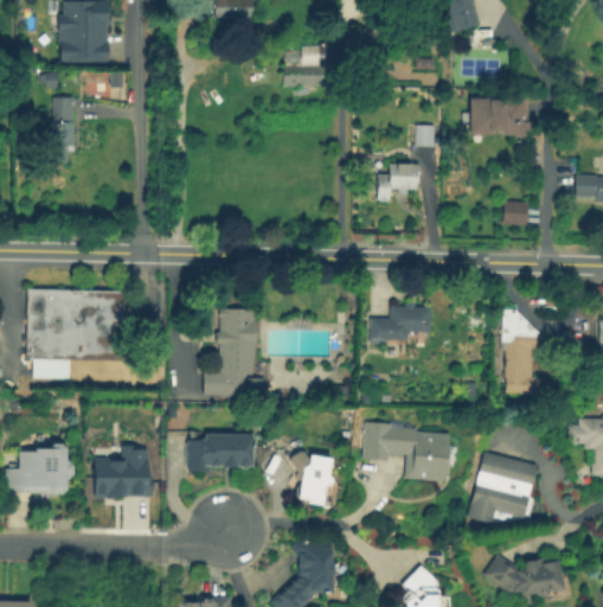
[(252,0),(252,16),(216,16),(216,5),(217,5),(217,0),(252,0)]
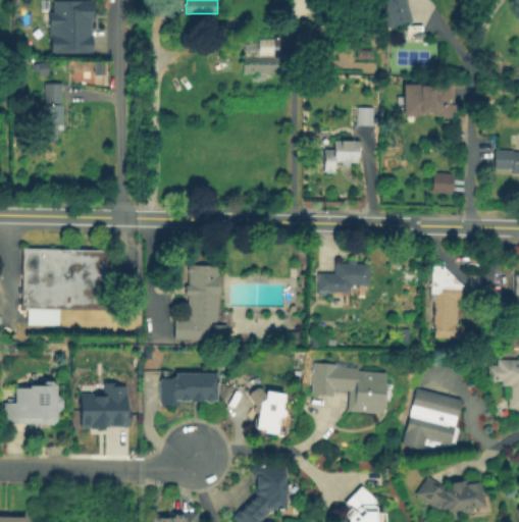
[(407,0),(384,0),(385,23),(407,23),(407,0)]
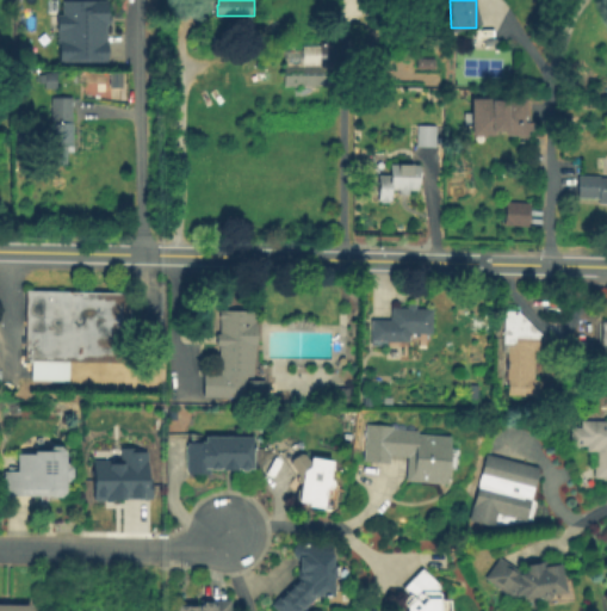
[(66,1),(110,1),(111,62),(62,63),(61,16),(66,16),(66,1)]
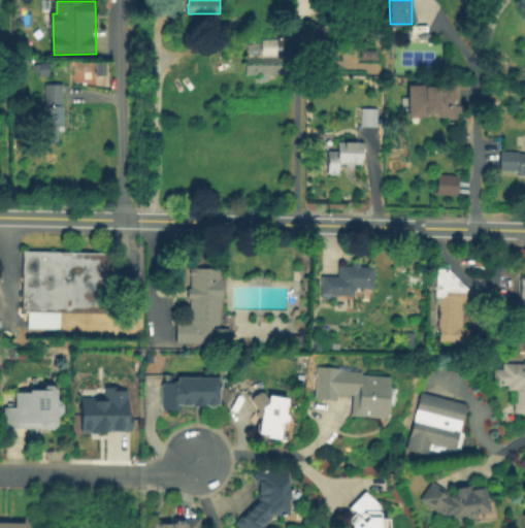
[(245,42),(261,42),(261,39),(276,39),(276,35),(290,35),(290,73),(245,73),(245,42)]
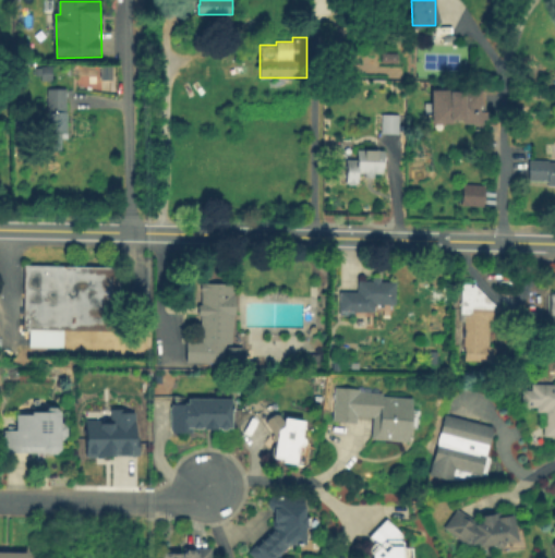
[(402,53),(402,63),(386,62),(387,53),(402,53)]
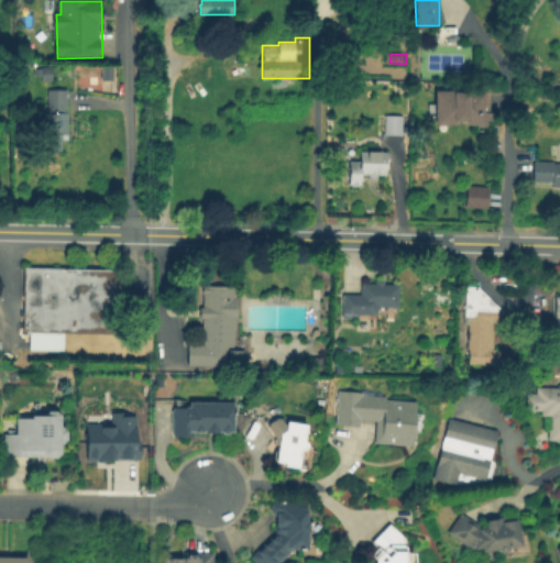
[(56,65),(57,80),(46,80),(46,75),(41,76),(41,66),(56,65)]
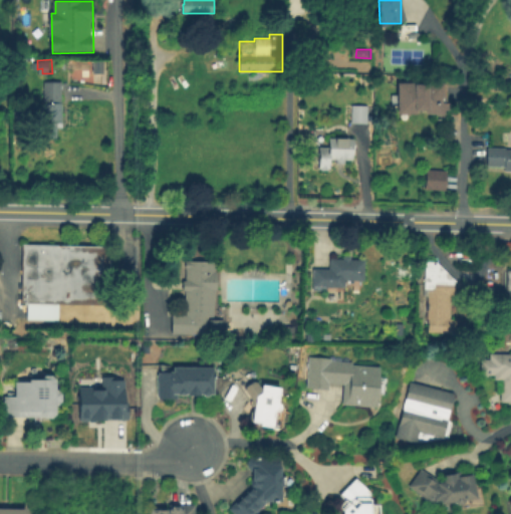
[(102,73),(103,61),(92,60),(92,72),(102,73)]
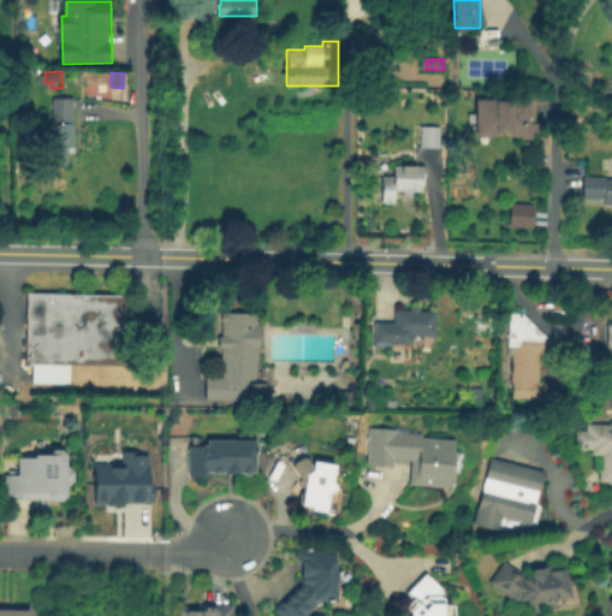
[(493,95),(530,95),(530,119),(535,119),(535,129),(530,129),(530,132),(507,132),(507,128),(497,128),(497,132),(474,132),(474,116),(474,95),(493,95)]
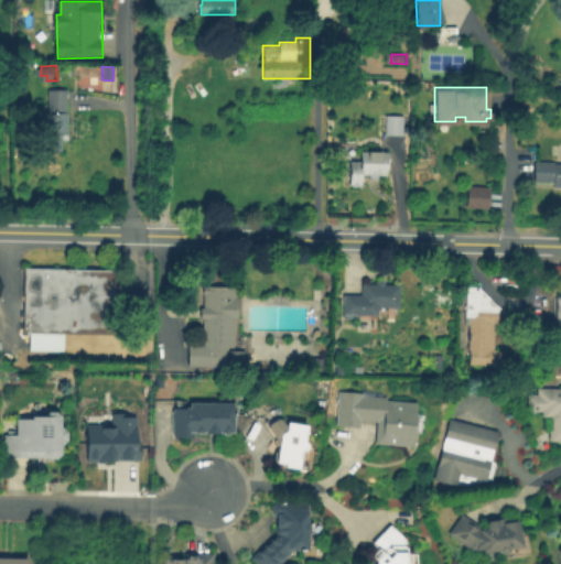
[(72,89),(72,114),(73,112),(73,140),(67,140),(67,151),(54,151),(53,90),(72,89)]
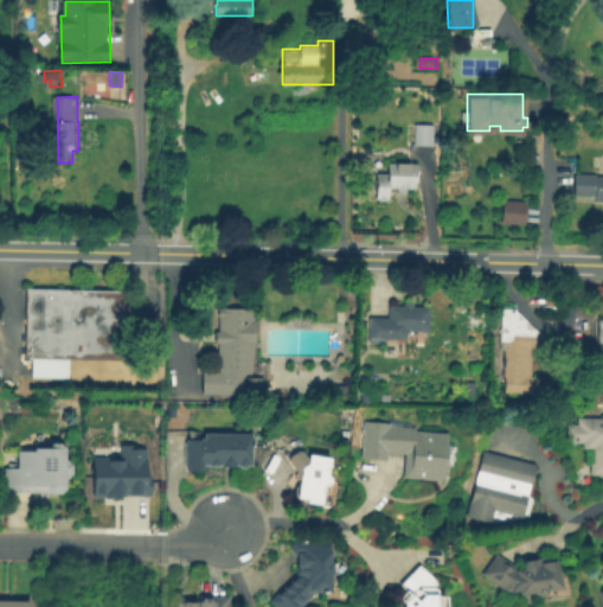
[(436,123),(436,145),(417,144),(418,123),(436,123)]
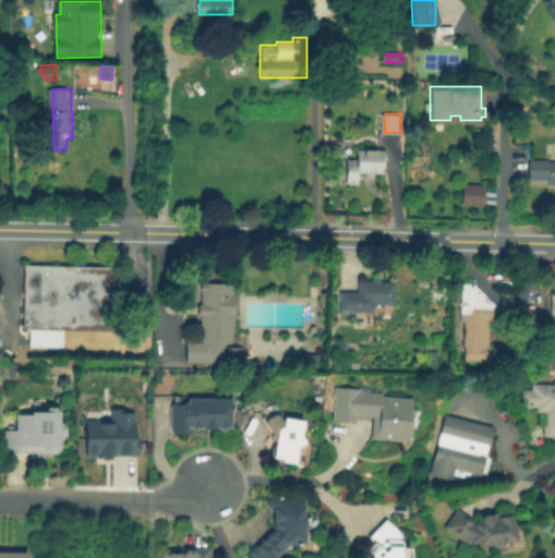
[(359,172),(359,150),(387,150),(386,165),(385,165),(385,173),(376,173),(376,179),(368,179),(369,173),(359,172)]
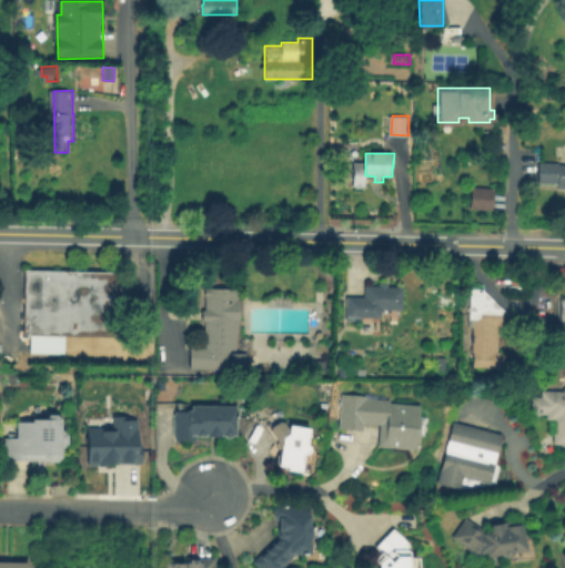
[(564,189),(560,189),(560,184),(541,184),(541,163),(561,164),(561,165),(564,165),(564,189)]
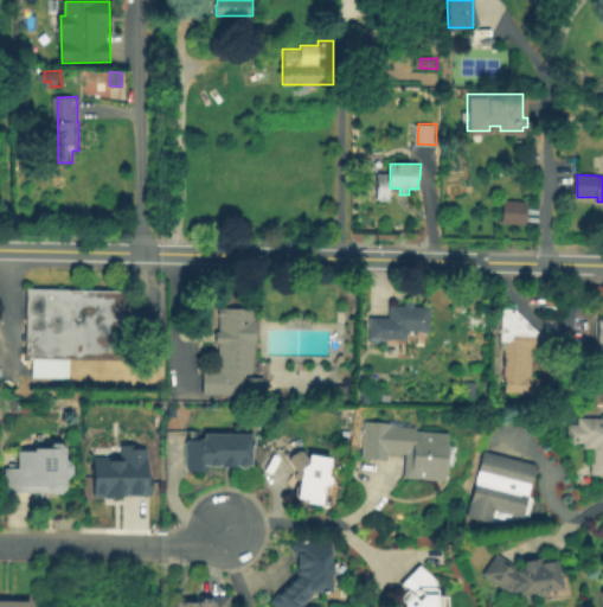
[(530,202),(527,225),(504,223),(505,199),(530,202)]
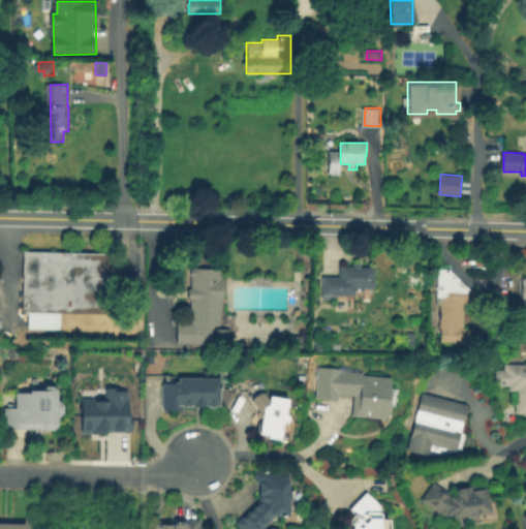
[(115,253),(114,312),(62,312),(61,330),(30,330),(30,312),(24,312),(25,252),(115,253)]
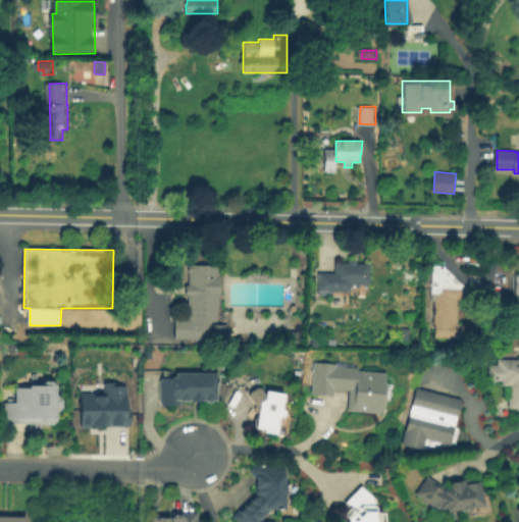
[(320,296),(320,273),(336,273),(336,263),(351,263),(351,259),(358,259),(358,264),(372,264),(371,284),(351,284),(351,293),(333,292),(333,296),(320,296)]
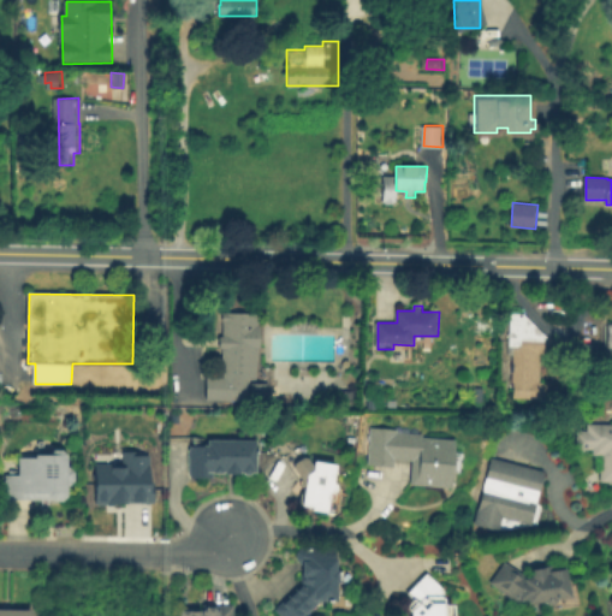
[(249,401),(208,400),(208,377),(223,377),(224,313),(259,313),(256,380),(249,379),(249,401)]
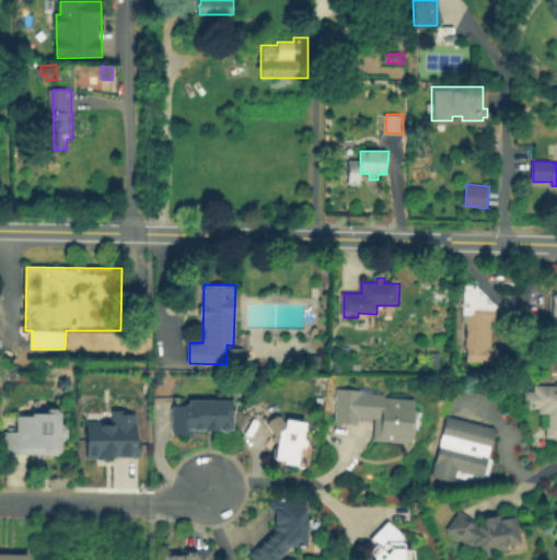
[(466,284),(478,284),(500,307),(498,307),(497,324),(494,324),(492,347),(495,347),(495,363),(467,362),(468,324),(464,323),(466,284)]
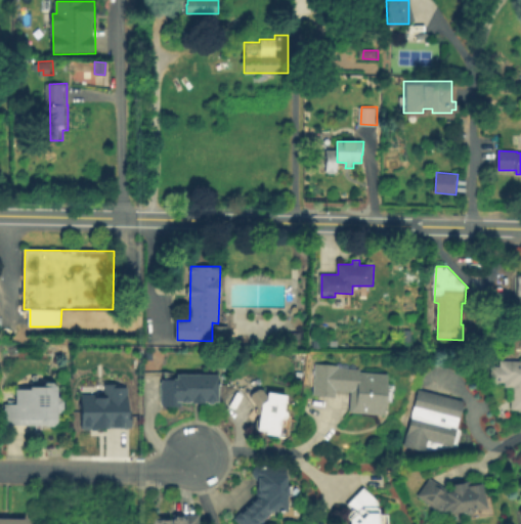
[(413,331),(411,342),(403,342),(404,330),(413,331)]
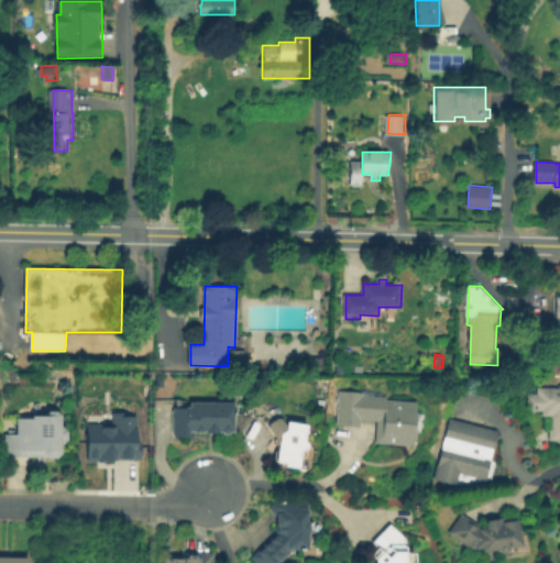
[(324,357),(324,371),(313,371),(313,357),(324,357)]
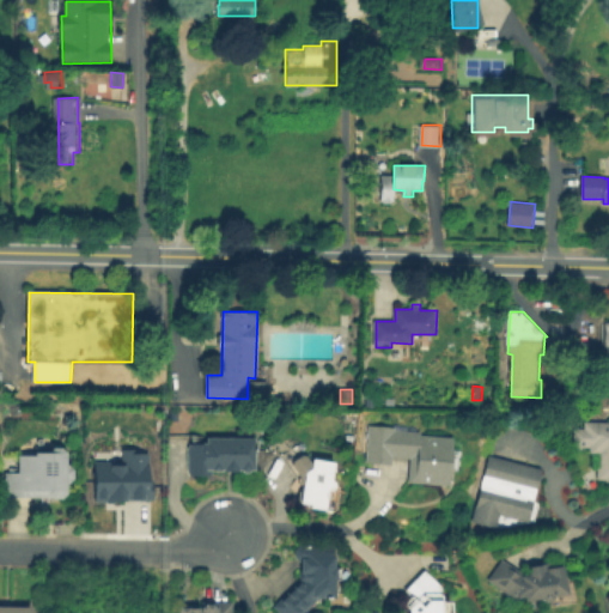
[(608,479),(598,479),(600,467),(602,467),(602,453),(591,453),(591,447),(576,447),(576,428),(586,428),(586,420),(608,420),(608,479)]
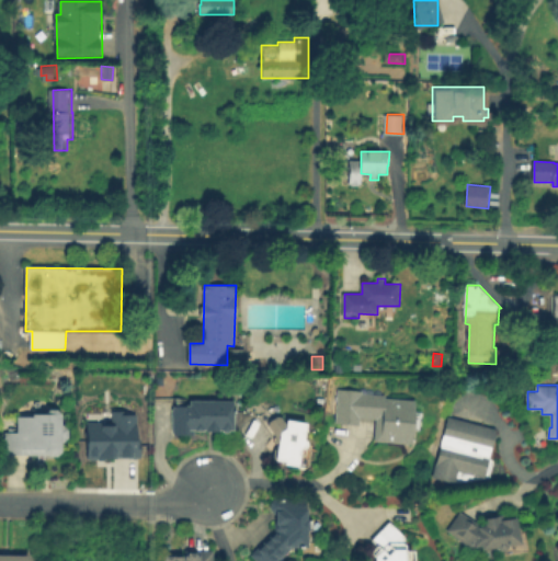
[(416,401),(412,444),(375,441),(377,420),(361,418),(360,426),(337,424),(340,389),(364,391),(364,393),(387,395),(387,399),(416,401)]
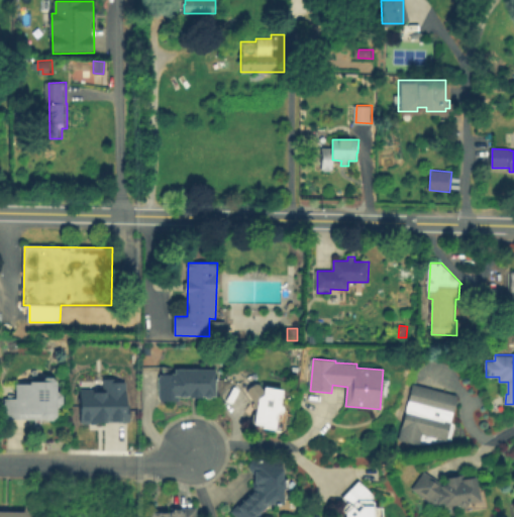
[(216,371),(215,397),(212,397),(210,399),(206,399),(205,397),(180,397),(180,402),(162,402),(162,400),(160,400),(160,377),(162,377),(162,374),(176,374),(176,370),(216,371)]
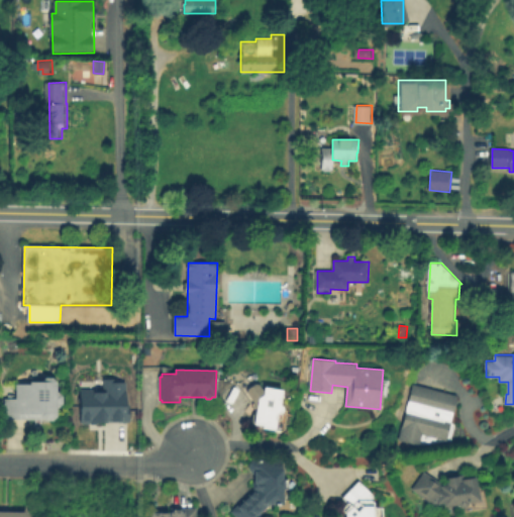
[(288,411),(289,411),(287,428),(284,430),(264,427),(264,424),(254,423),(257,407),(252,406),(253,401),(239,384),(252,373),(265,387),(283,390),(281,405),(285,408),(288,411)]
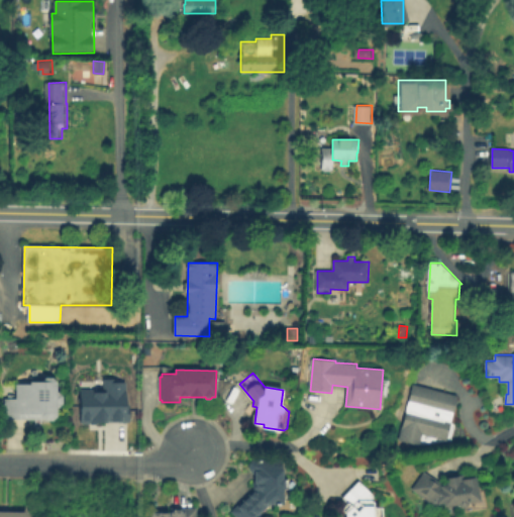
[(133,421),(111,421),(111,422),(101,422),(101,420),(96,420),(96,422),(87,422),(87,402),(85,402),(85,399),(87,399),(87,395),(100,395),(100,392),(110,392),(110,381),(122,381),(122,388),(130,388),(130,407),(133,407),(133,421)]
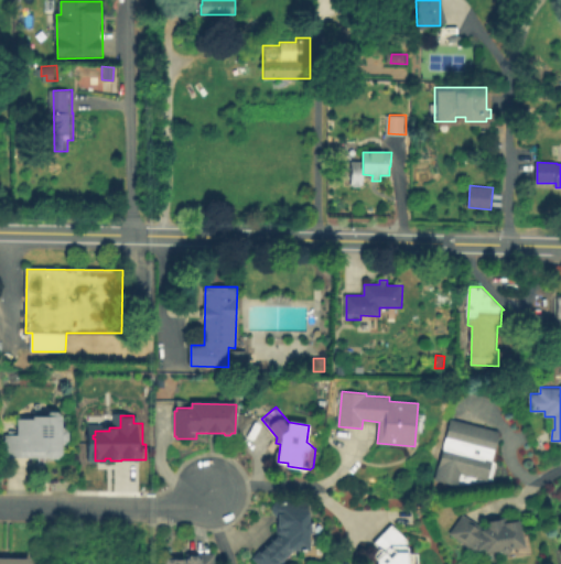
[(437,479),(452,419),(500,431),(487,480),(461,474),(457,486),(437,479)]
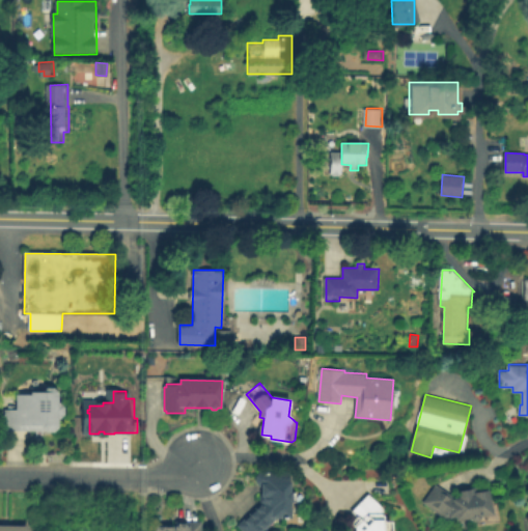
[(58,434),(6,434),(6,412),(17,412),(17,396),(58,396),(58,434)]
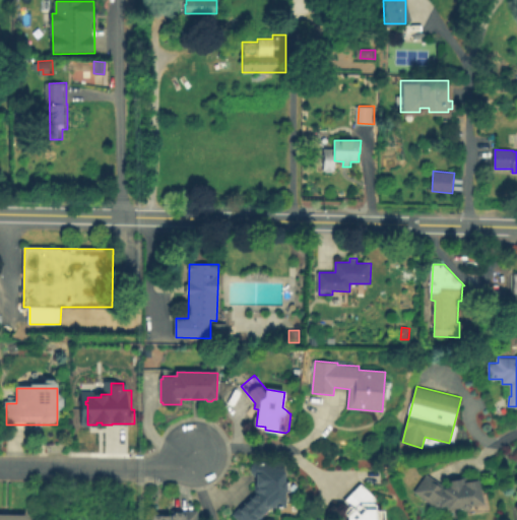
[(272,507),(258,519),(238,519),(233,515),(255,494),(255,476),(252,473),(252,467),(257,462),(277,463),(277,469),(286,469),(286,481),(292,481),(292,493),(285,493),(285,508),(272,507)]
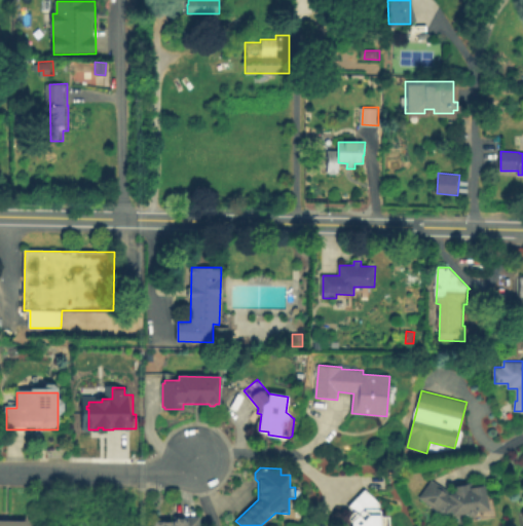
[(492,497),(496,516),(475,520),(474,515),(470,516),(467,514),(467,513),(453,515),(452,512),(447,513),(447,516),(444,517),(420,498),(435,479),(453,493),(456,492),(455,486),(475,483),(475,486),(487,484),(489,497),(492,497)]
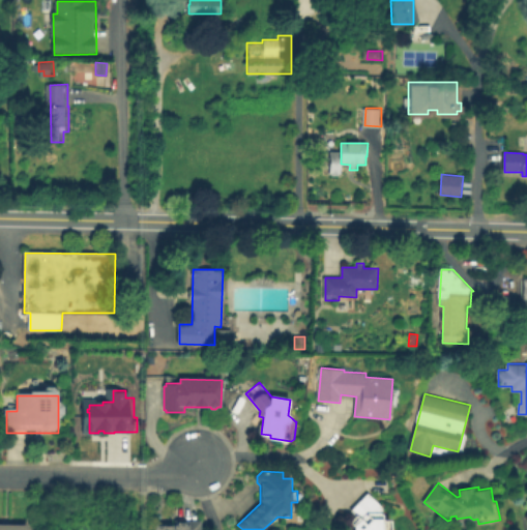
[(352,510),(369,493),(383,507),(383,520),(390,520),(390,529),(354,529),(354,526),(350,522),(356,514),(352,510)]
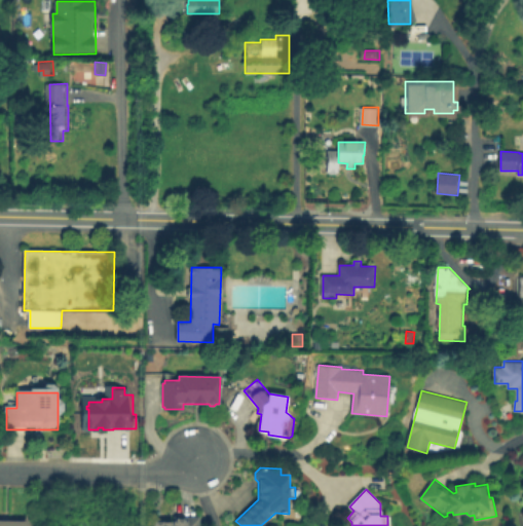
[(200,517),(200,525),(153,525),(153,521),(176,522),(176,517),(200,517)]
